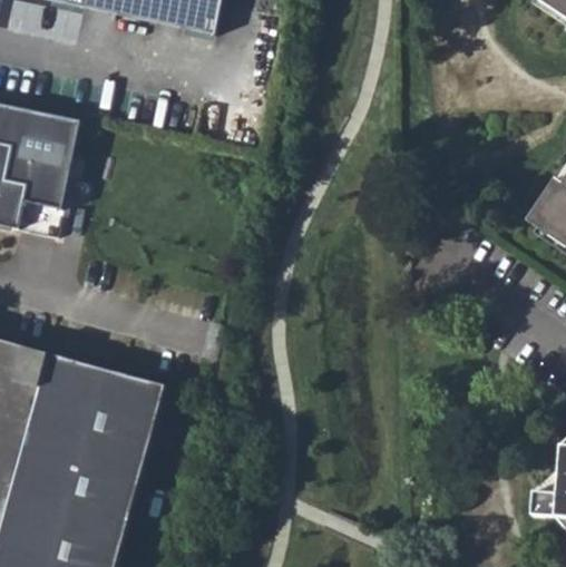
[(42,0),(214,36),(221,0),(42,0)]
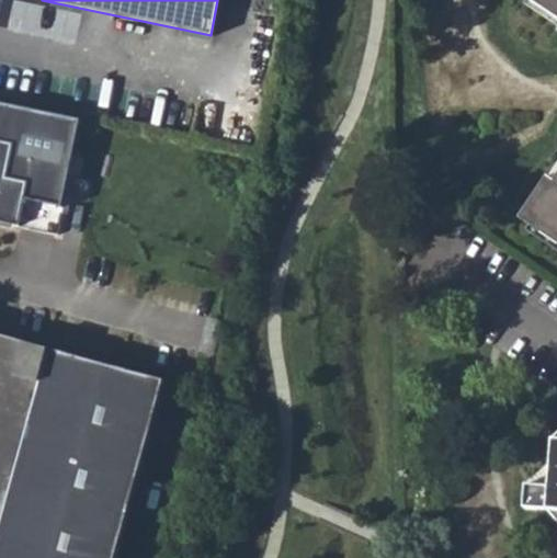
[(525,0),(556,21),(556,30),(556,32),(556,31),(556,0),(525,0)]
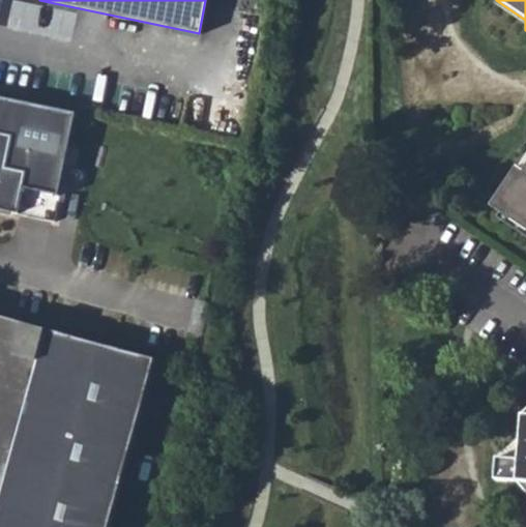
[(37,107),(0,98),(0,209),(15,213),(21,186),(37,107)]
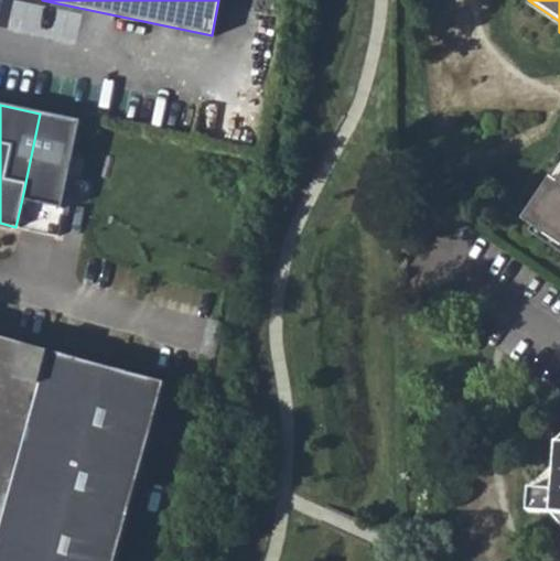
[(40,114),(22,198),(58,206),(77,122),(40,114)]
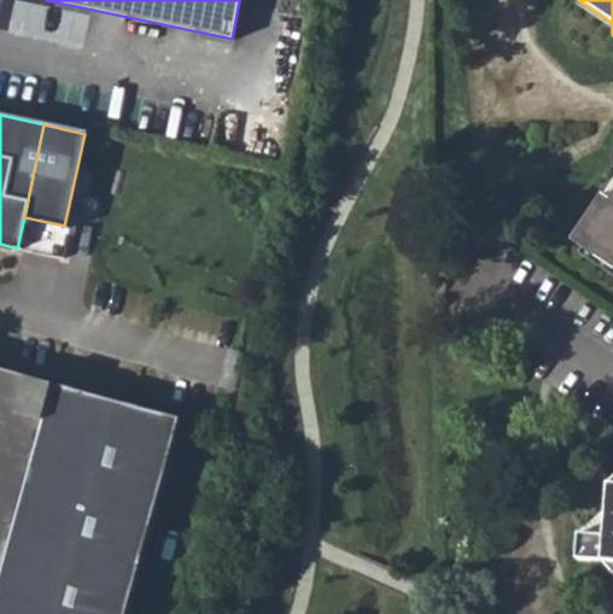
[(599,193),(568,239),(612,269),(612,188),(607,198),(599,193)]
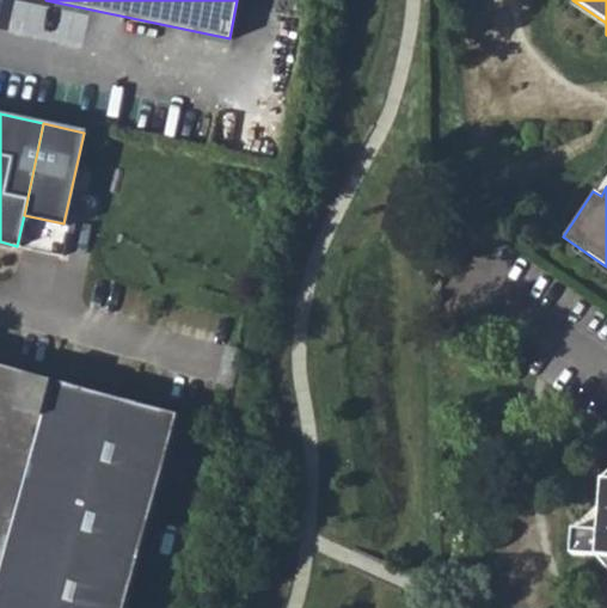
[(122,607),(176,412),(0,362),(0,607),(122,607)]
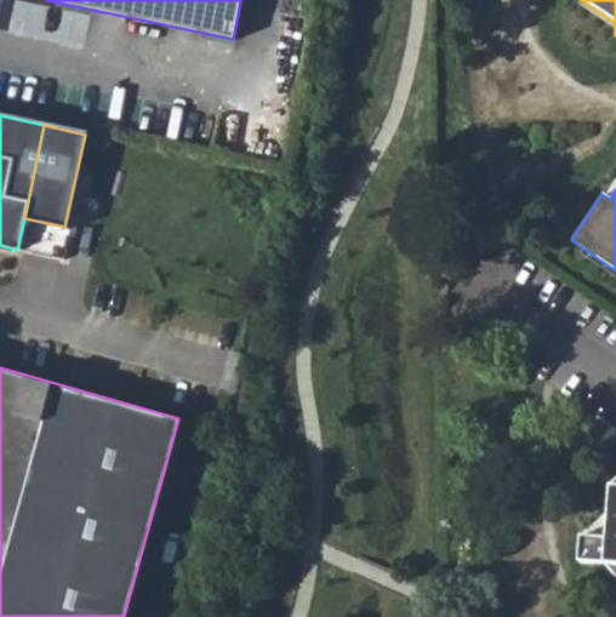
[(615,616),(615,475),(605,485),(604,510),(602,536),(576,535),(575,559),(603,561),(615,561),(615,616)]
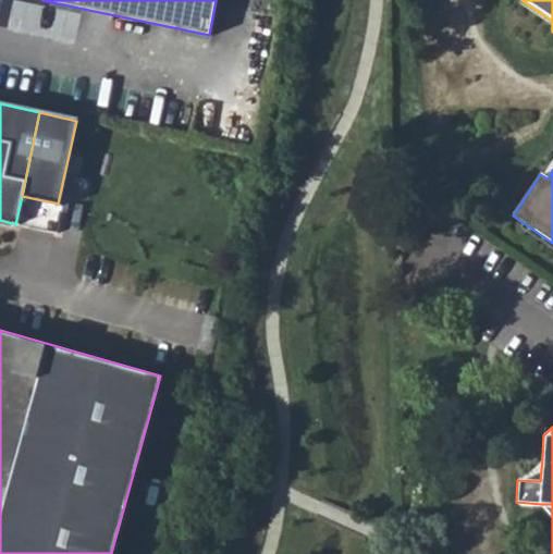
[(517,480),(540,481),(542,458),(517,480)]
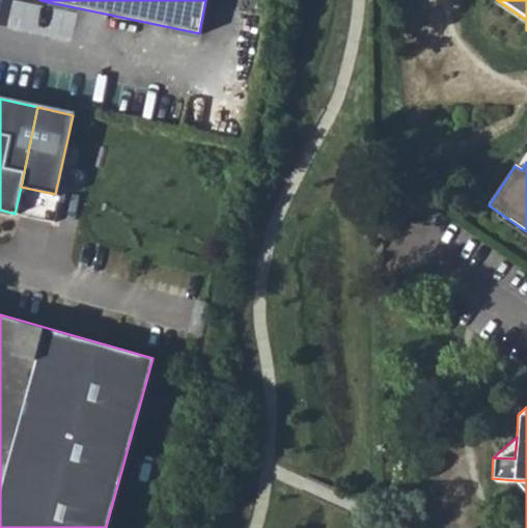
[(526,480),(516,480),(526,496),(526,480)]
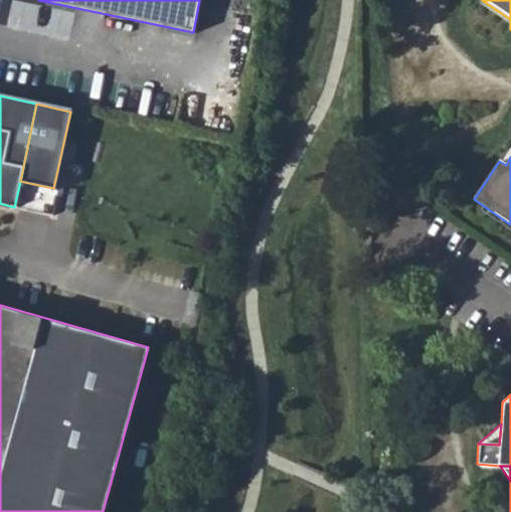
All buildings are outlined.
